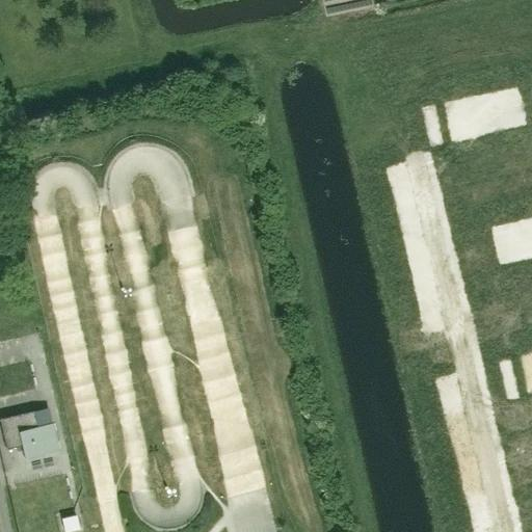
[(515,88),(501,91),(510,129),(525,125),(515,88)]
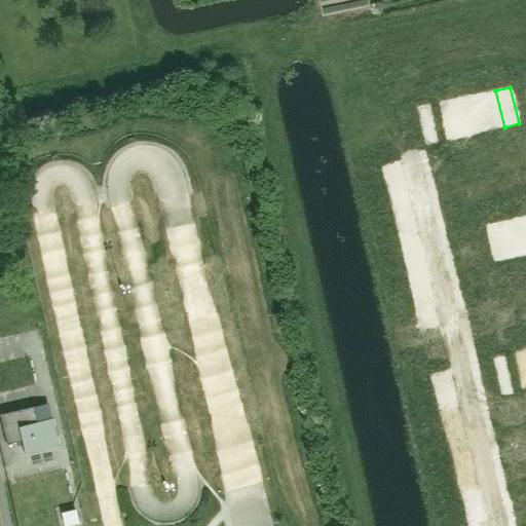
[(495,90),(481,95),(490,130),(504,127),(495,90)]
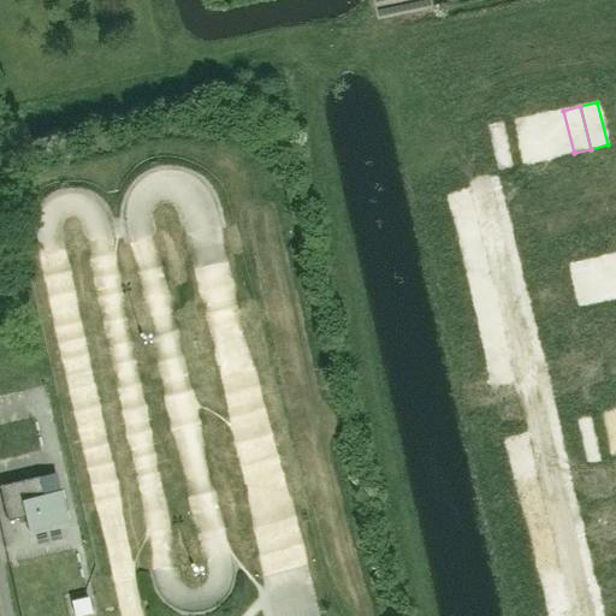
[(563,111),(546,114),(557,157),(574,153),(563,111)]
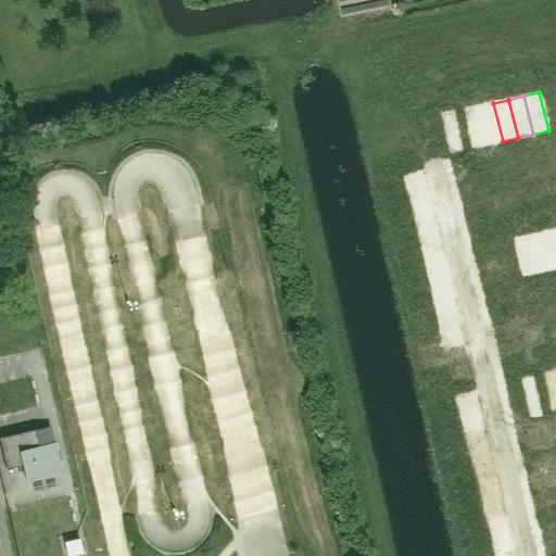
[(493,103),(478,108),(488,146),(503,141),(493,103)]
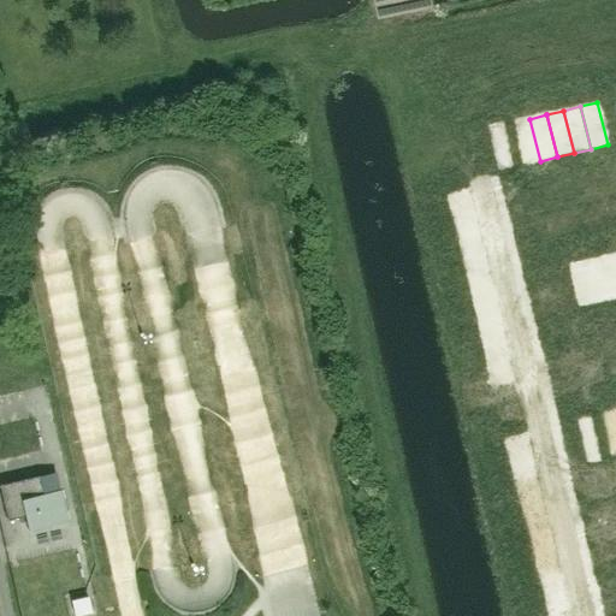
[(529,119),(513,123),(523,165),(540,161),(529,119)]
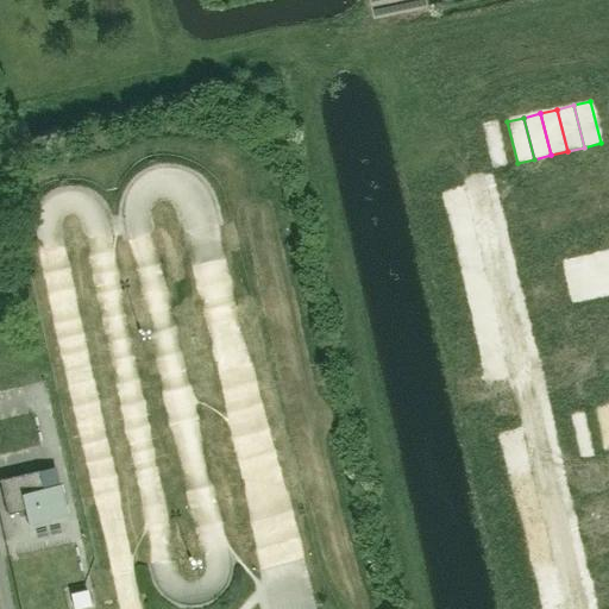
[(608,250),(596,253),(606,295),(608,294),(608,250)]
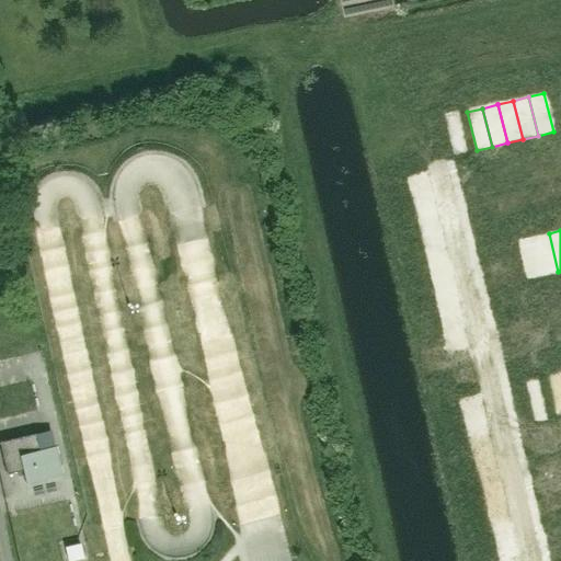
[(549,233),(534,238),(542,276),(558,272),(549,233)]
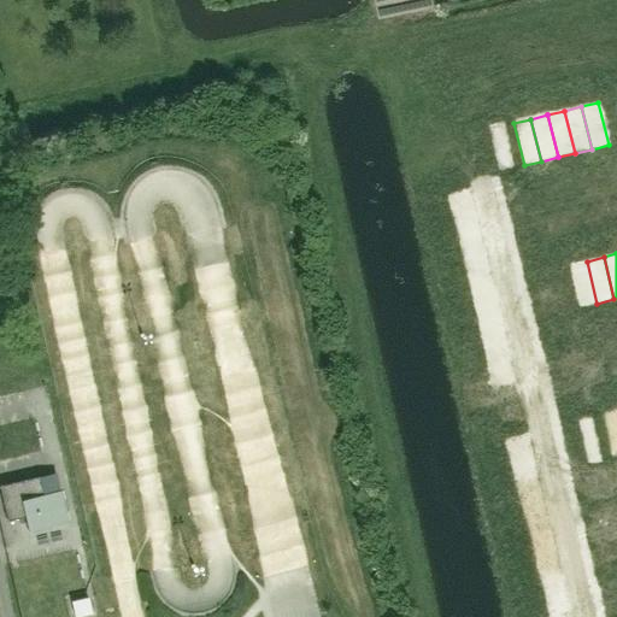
[(587,262),(570,265),(580,307),(597,304),(587,262)]
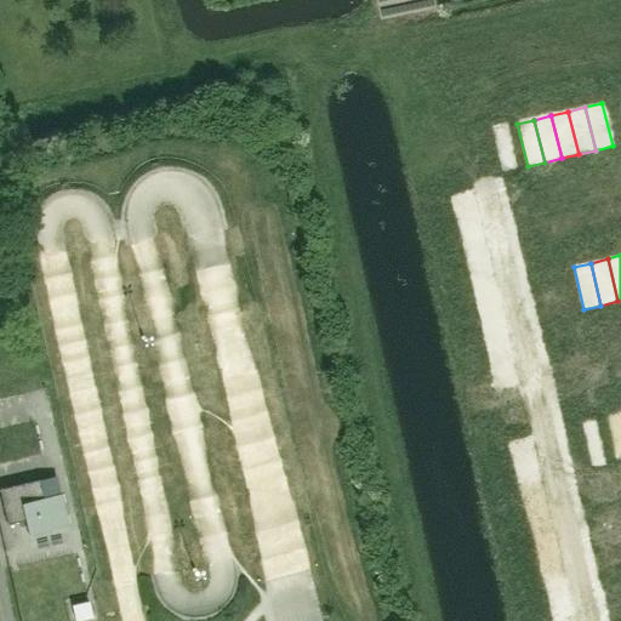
[(170,392),(172,408),(191,404),(188,388),(170,392)]
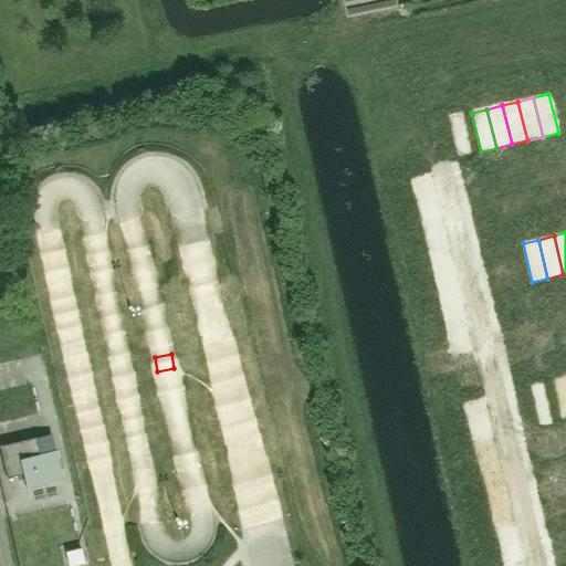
[(565,378),(552,381),(562,420),(565,419),(565,378)]
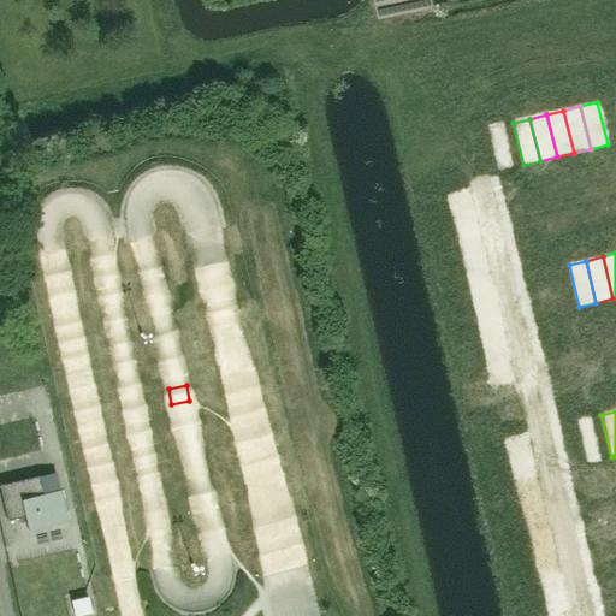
[(66,521),(60,491),(45,495),(40,475),(0,484),(0,490),(7,520),(24,516),(28,531),(29,531),(28,529),(66,521)]
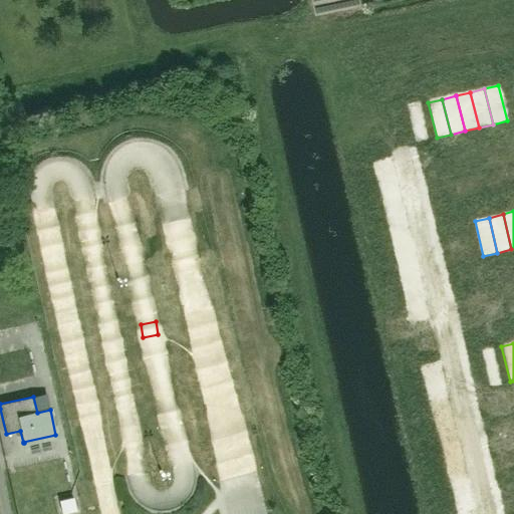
[(63,513),(76,511),(73,498),(59,501),(62,513),(63,513)]
